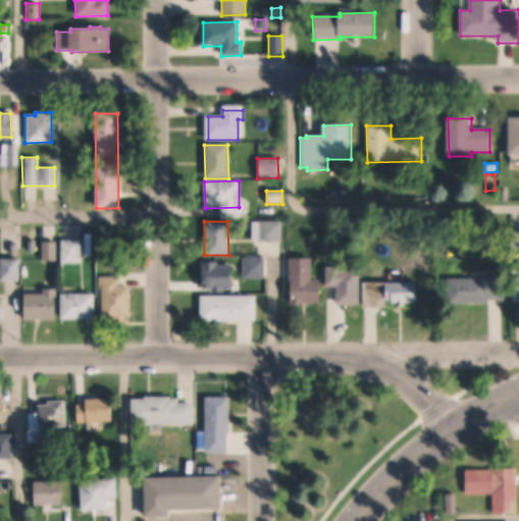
[(279,221),(279,242),(250,242),(250,221),(279,221)]
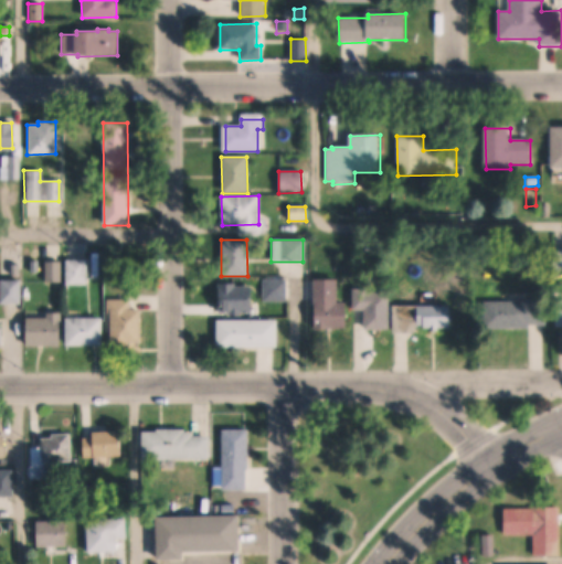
[(561,251),(561,272),(543,273),(542,252),(561,251)]
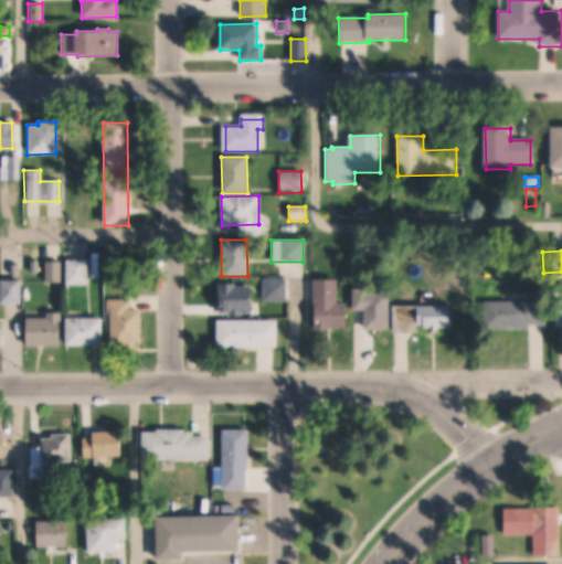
[(64,262),(85,261),(85,285),(65,285),(64,262)]
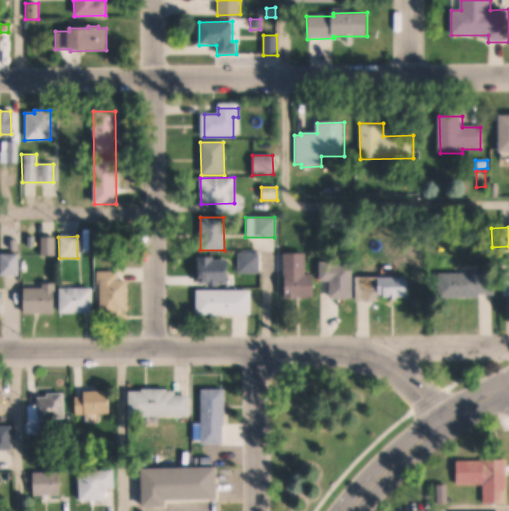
[(39,237),(52,237),(52,256),(39,256),(39,237)]
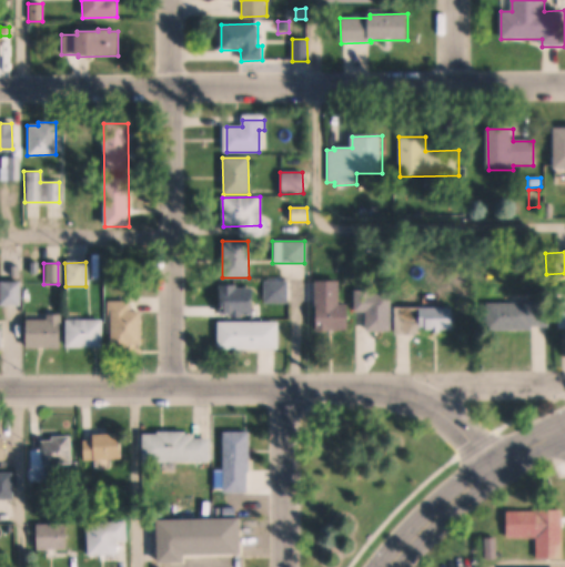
[(0,281),(19,281),(19,306),(0,306),(0,281)]
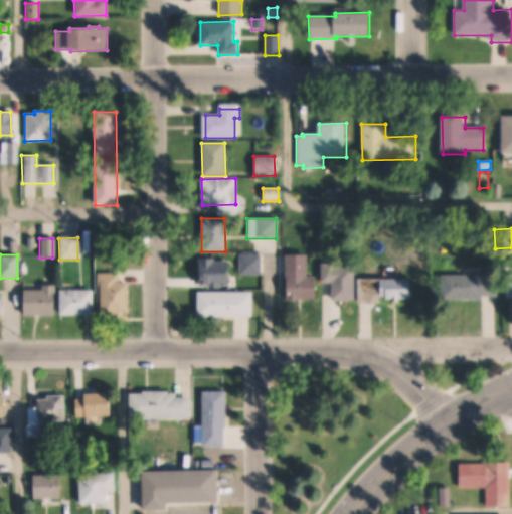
[(285,254),(307,254),(308,277),(316,277),(316,299),(286,300),(285,254)]
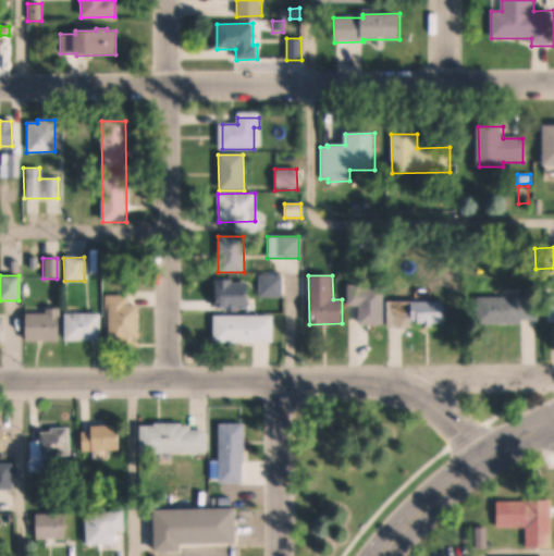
[(257,276),(280,276),(280,297),(258,297),(257,276)]
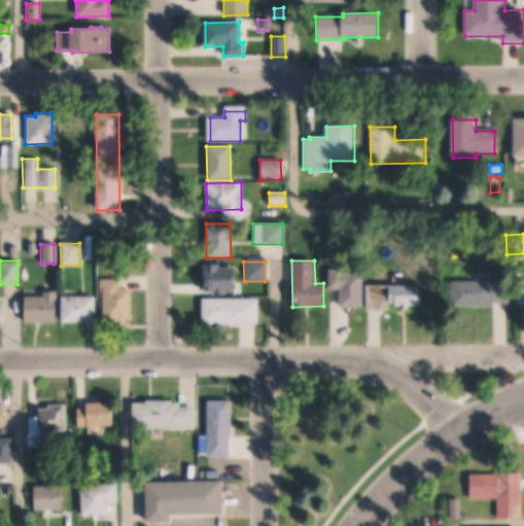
[(234,268),(234,292),(224,292),(224,295),(206,295),(205,265),(219,265),(219,268),(234,268)]
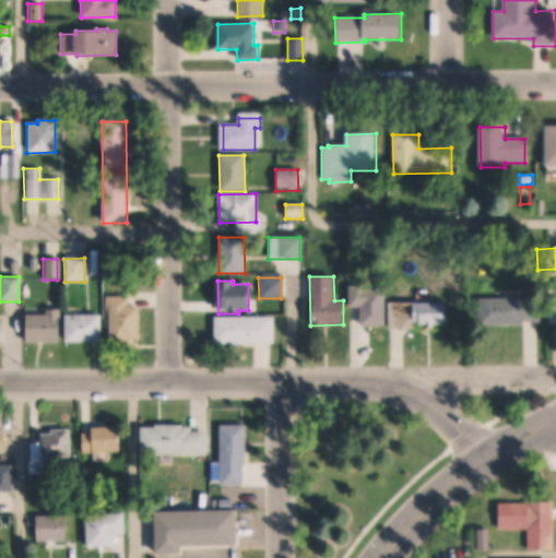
[(350,306),(350,282),(385,282),(385,325),(361,325),(359,306),(350,306)]
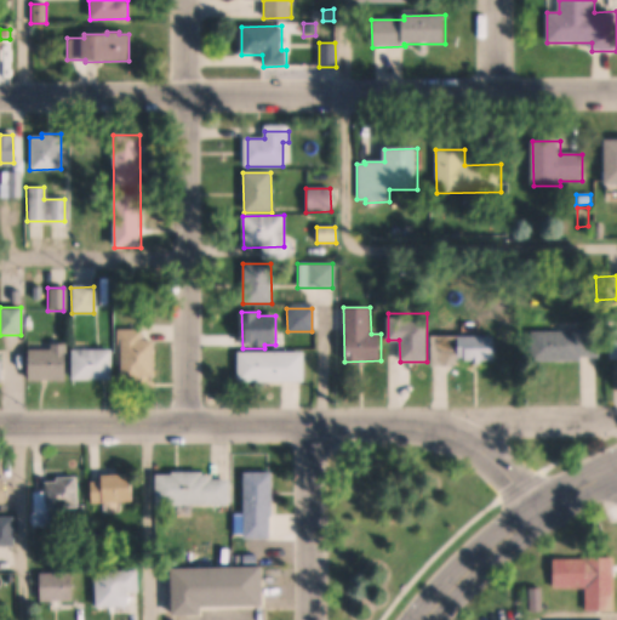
[(140,341),(154,341),(154,377),(120,379),(120,345),(115,345),(115,330),(140,330),(140,341)]
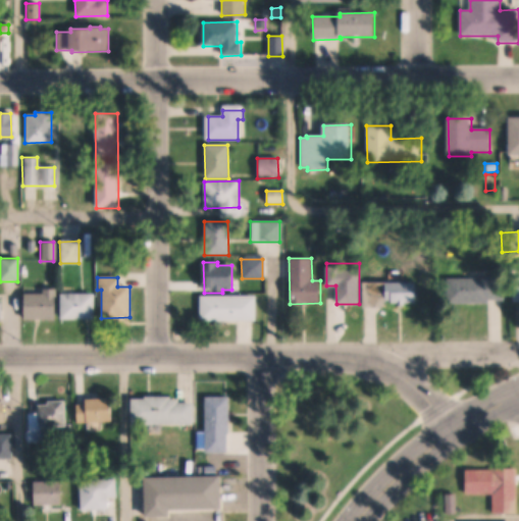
[(505,278),(506,300),(489,300),(489,303),(449,304),(449,279),(505,278)]
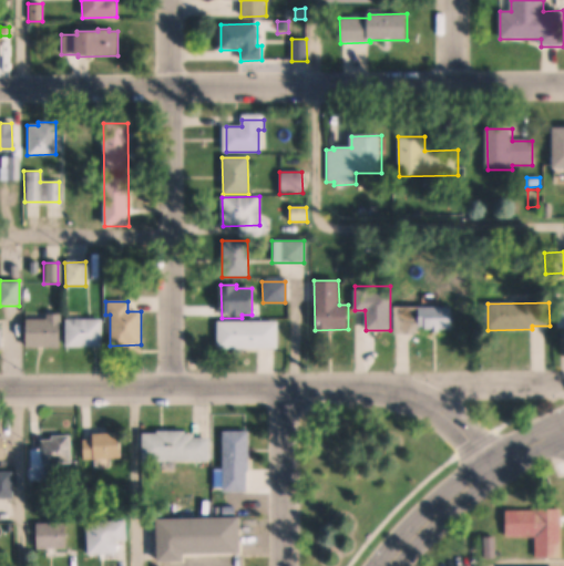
[(441,328),(441,332),(434,332),(434,329),(427,329),(426,304),(452,304),(453,328),(441,328)]
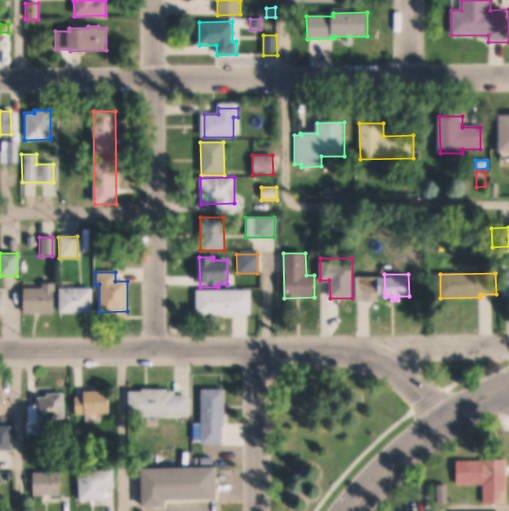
[(23,288),(40,288),(40,284),(54,283),(54,314),(23,314),(23,288)]
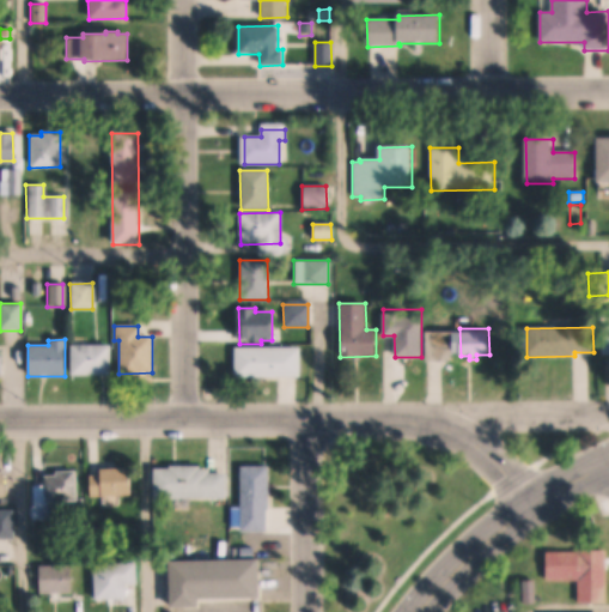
[(71,346),(109,345),(109,375),(71,376),(71,346)]
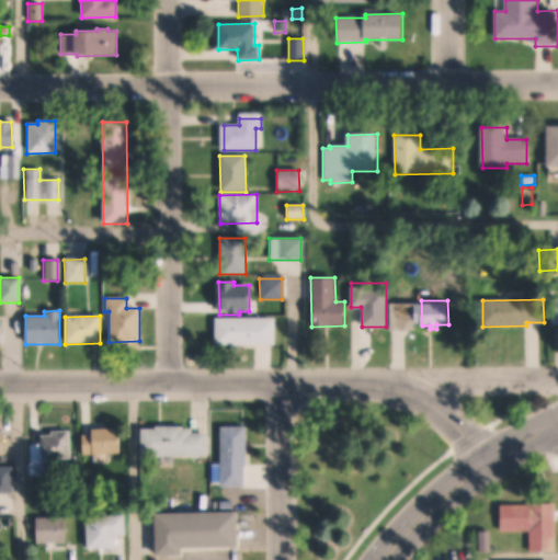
[(215,318),(274,318),(274,345),(215,346),(215,318)]
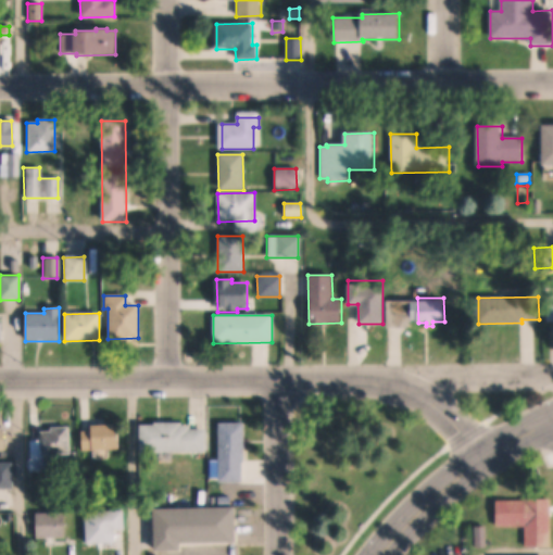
[(218,482),(217,424),(242,423),(243,462),(241,462),(241,482),(218,482)]
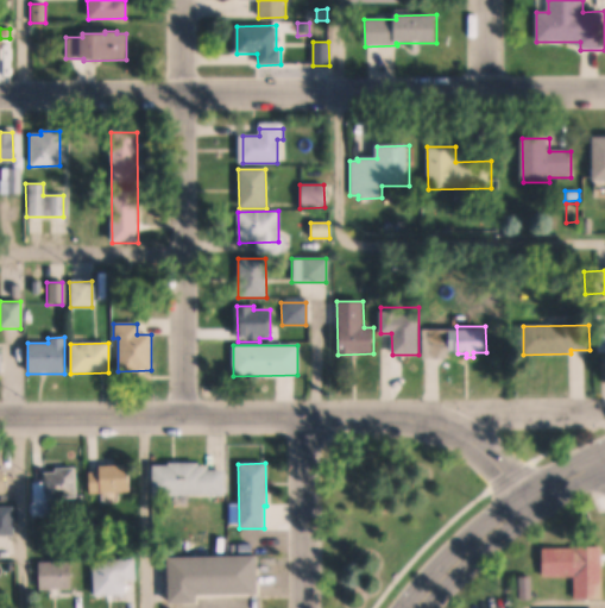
[(197,467),(207,467),(207,470),(224,470),(224,495),(151,495),(151,467),(168,467),(168,464),(197,464),(197,467)]
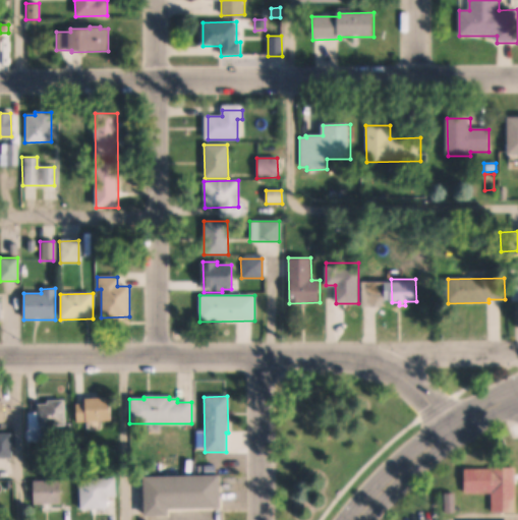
[(75,405),(83,405),(83,399),(110,398),(110,421),(75,422),(75,405)]
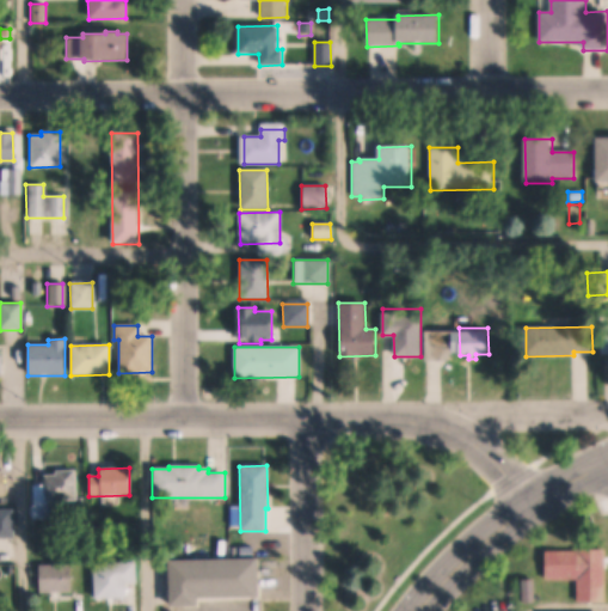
[(44,477),(55,477),(55,472),(75,472),(75,498),(44,498),(44,477)]
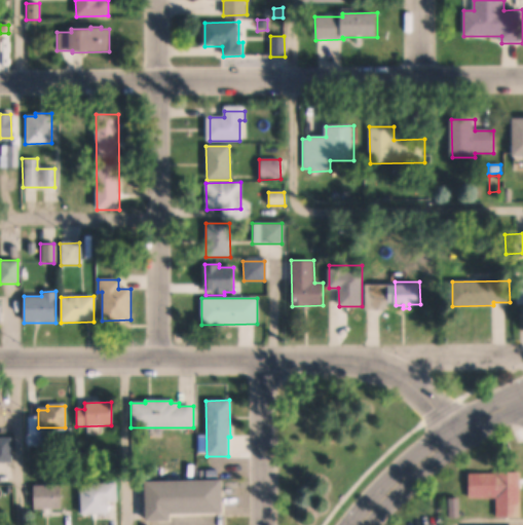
[(37,470),(46,470),(47,478),(37,479),(37,470)]
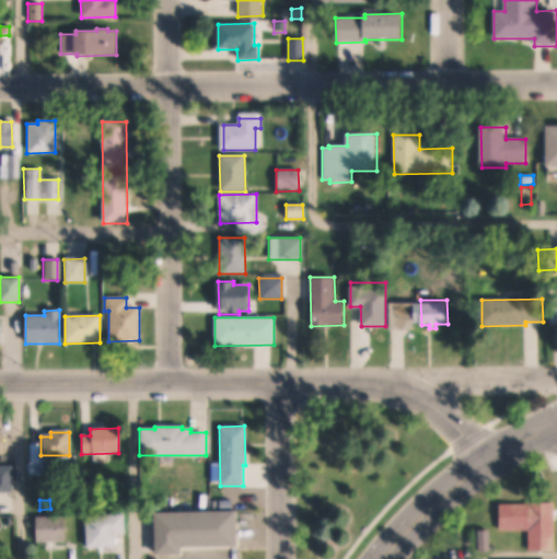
[(528,531),(500,531),(500,505),(528,505),(528,503),(555,503),(555,551),(528,551),(528,531)]
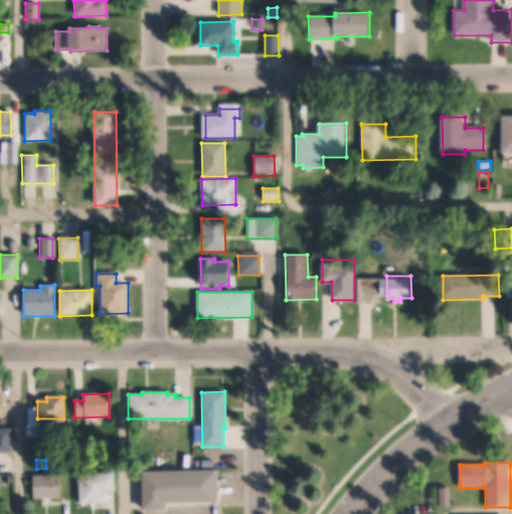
[(143,510),(143,472),(218,470),(219,502),(167,503),(167,510),(143,510)]
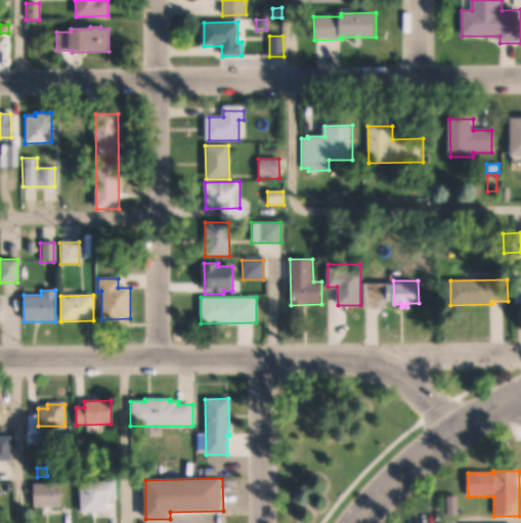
[(45,479),(57,479),(57,508),(34,508),(33,484),(45,484),(45,479)]
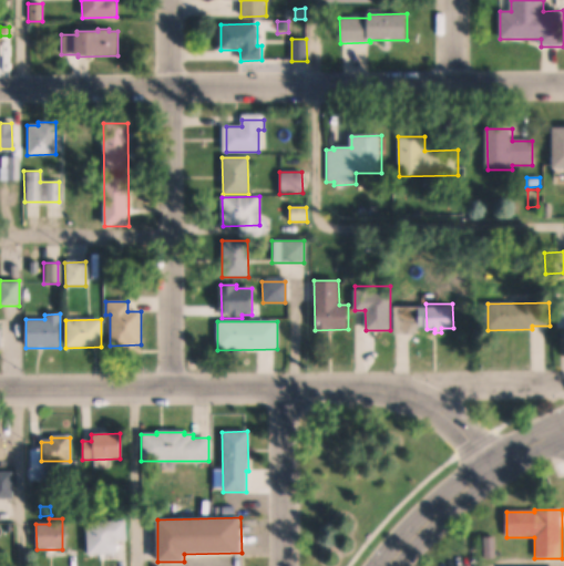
[(86,522),(125,521),(125,544),(86,545),(86,522)]
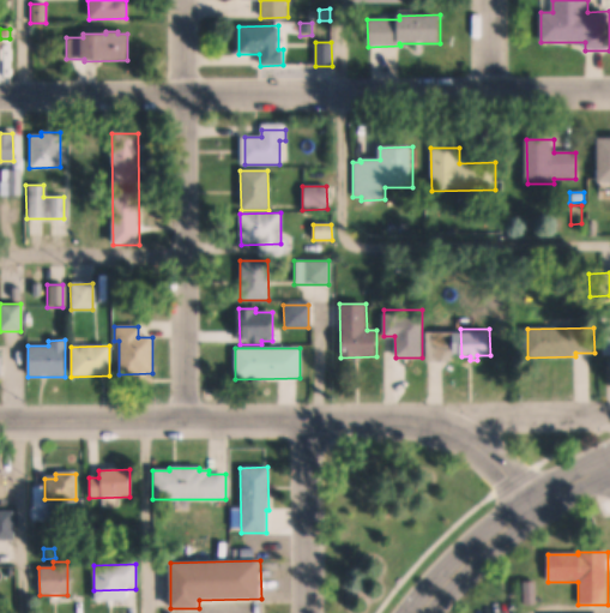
[(524,582),(537,582),(537,606),(524,606),(524,582)]
